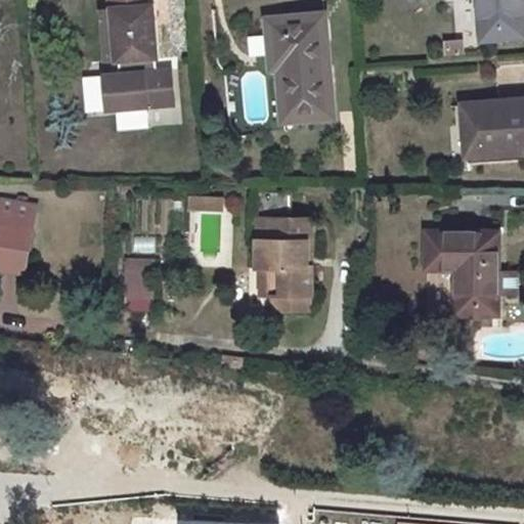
[(523,0),(479,0),(483,40),(523,36),(523,0)]
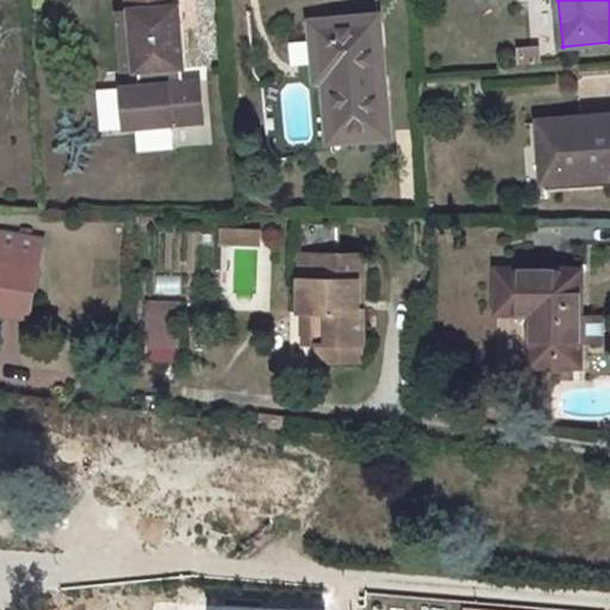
[(178,6),(132,10),(132,16),(136,68),(136,74),(143,74),(144,87),(122,88),(125,130),(199,126),(197,83),(175,86),(174,72),(181,72),(178,6)]
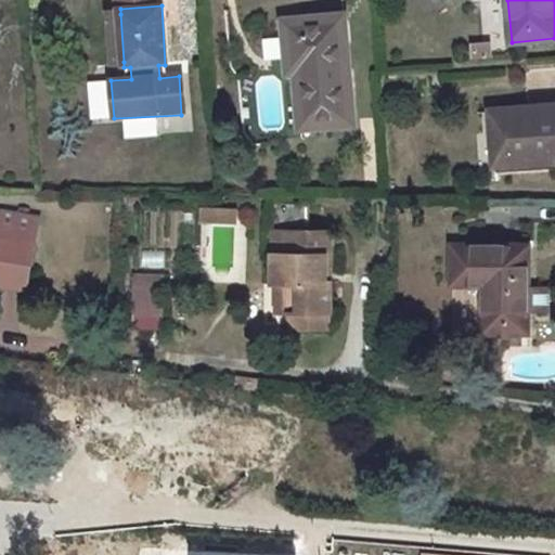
[(120,14),(112,14),(115,63),(124,62),(120,14)]
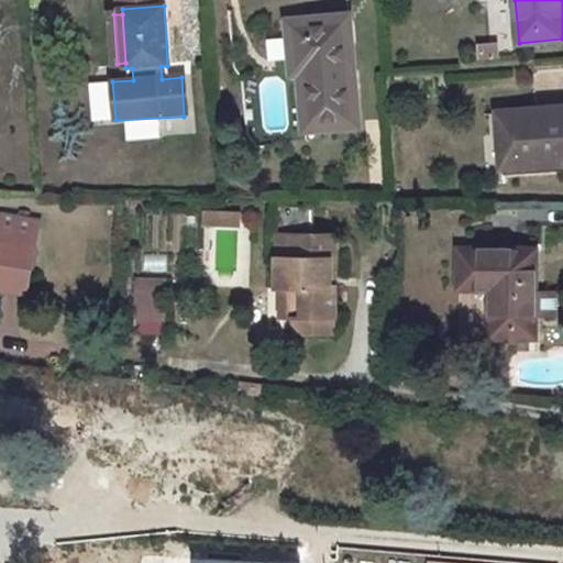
[(350,17),(289,21),(293,56),(300,56),(306,127),(359,123),(350,17)]
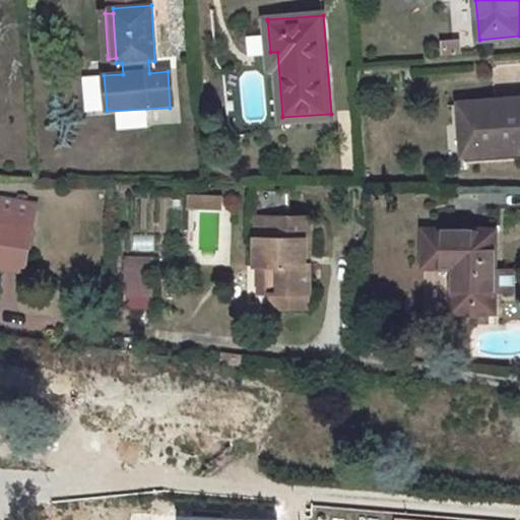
[(457,37),(439,38),(440,53),(459,51),(457,37)]
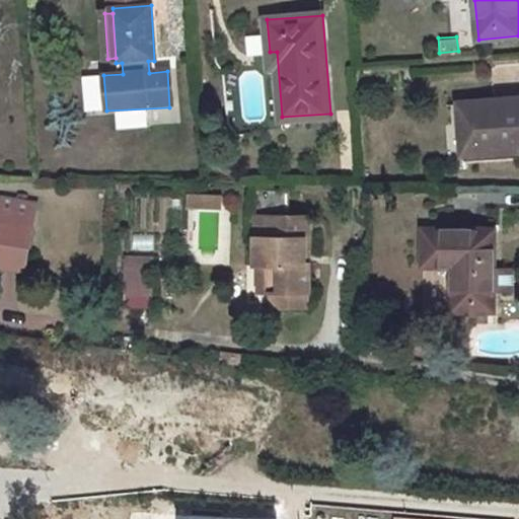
[(242,116),(275,112),(269,68),(236,73),(242,116)]
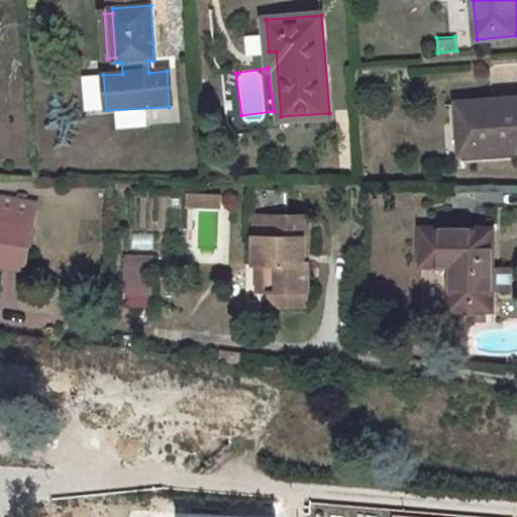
[(516,98),(458,103),(461,153),(485,152),(485,145),(516,143),(516,98)]
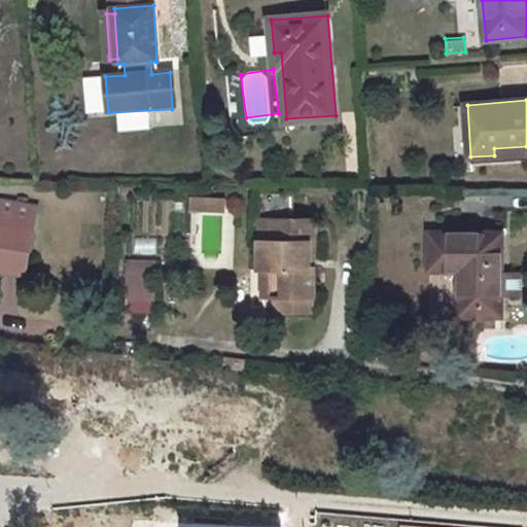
[(0,267),(24,271),(36,206),(0,200),(0,267)]
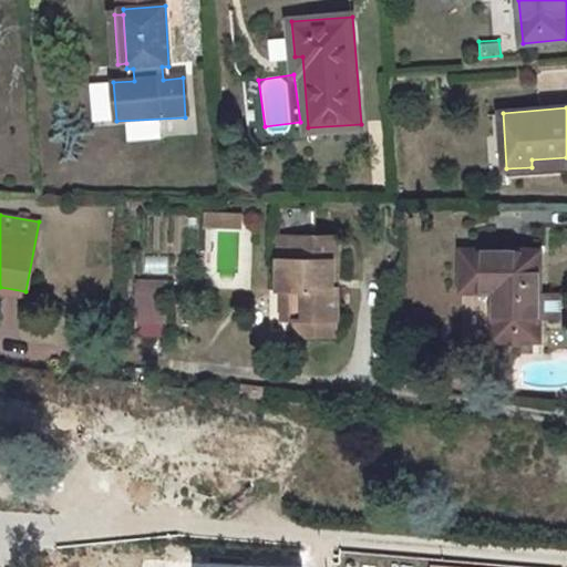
[(336,236),(280,236),(280,288),(292,289),(292,318),(297,318),(297,334),(337,336),(338,319),(340,319),(340,288),(334,288),(336,236)]
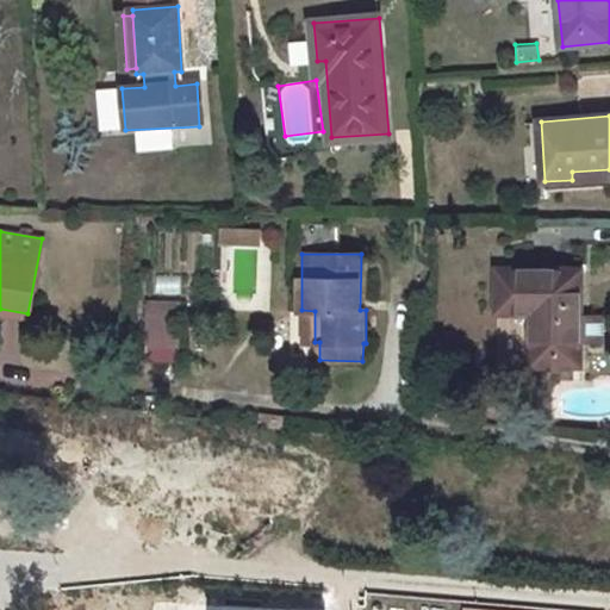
[(582,269),(497,269),(497,311),(531,312),(531,365),(580,365),(580,340),(602,341),(602,316),(580,316),(582,269)]
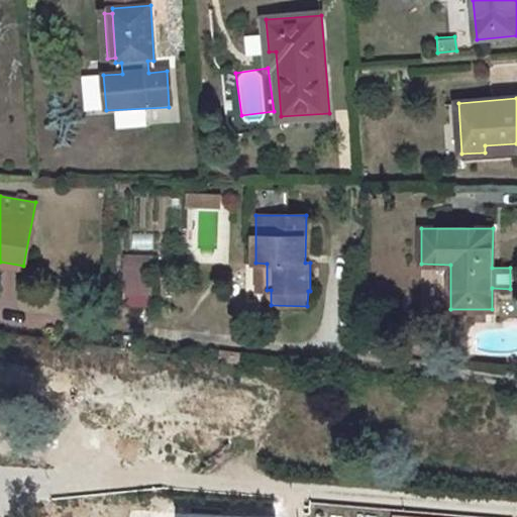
[(151,294),(123,294),(123,305),(150,306),(151,294)]
